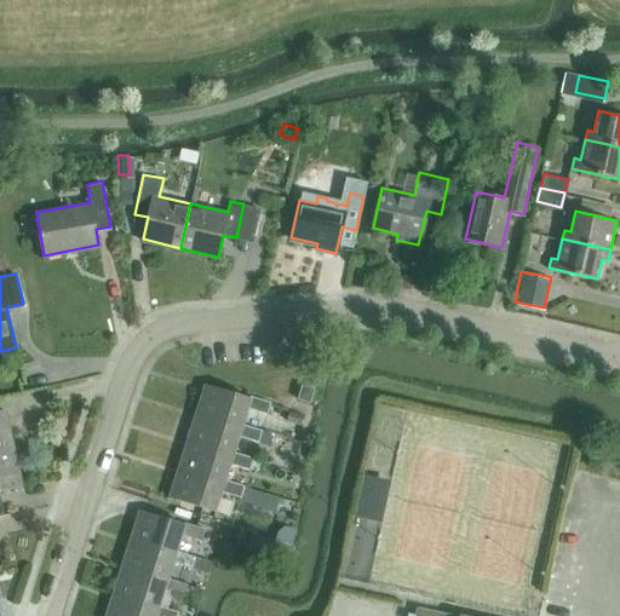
[(205,383),(196,412),(241,426),(242,422),(247,407),(267,413),(270,401),(251,395),(250,397),(205,383)]
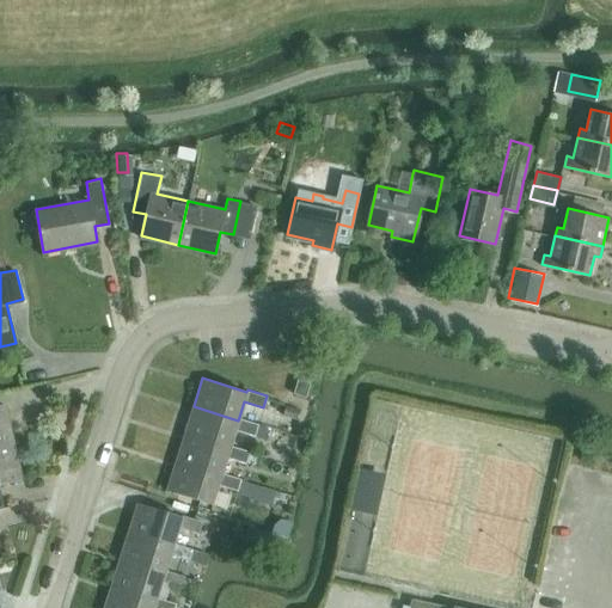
[(306,395),(311,382),(298,378),(294,392),(306,395)]
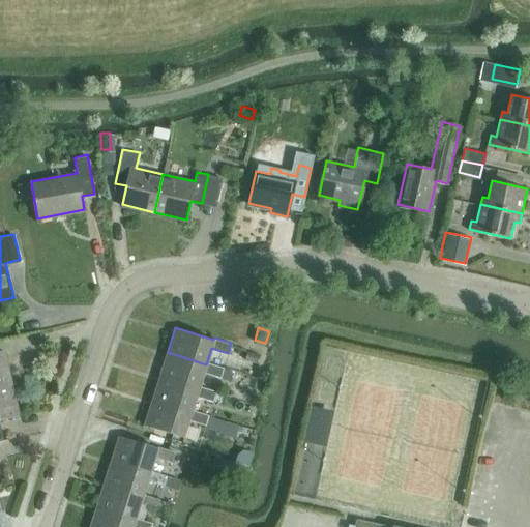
[(4,350),(0,350),(0,384),(11,382),(4,350)]
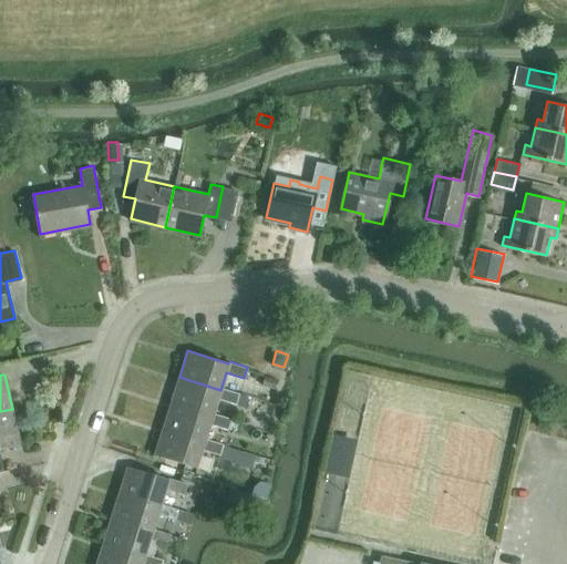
[(275,388),(278,379),(266,375),(263,383),(275,388)]
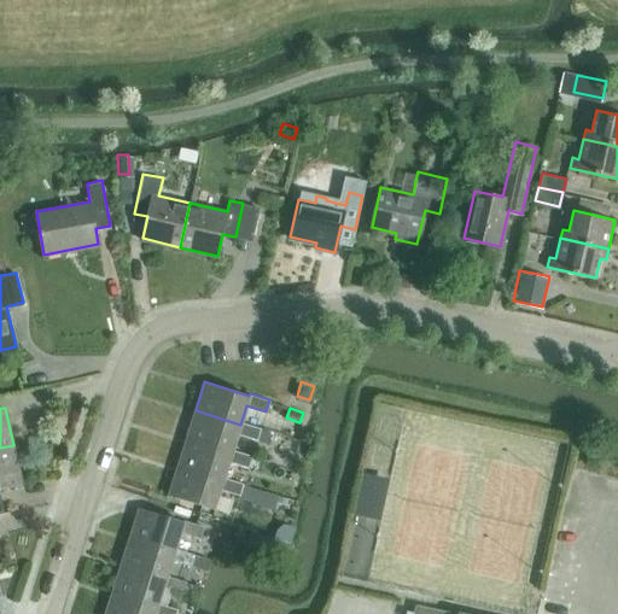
[(232,452),(233,449),(238,433),(257,439),(261,427),(242,421),(240,425),(196,410),(186,438),(232,452)]
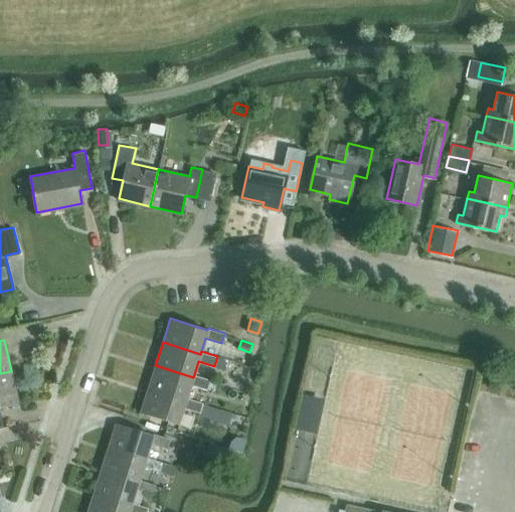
[(225,359),(217,356),(214,366),(222,368),(225,359)]
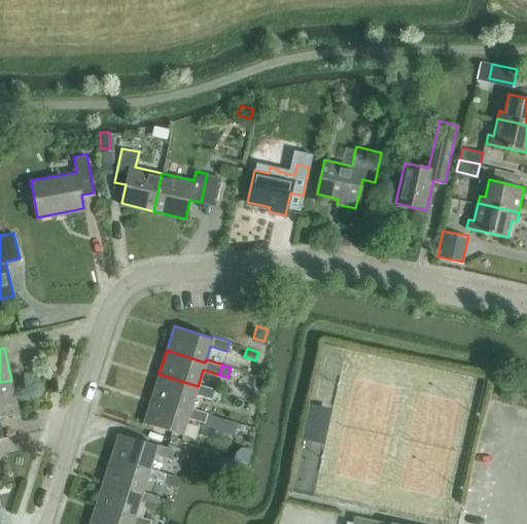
[(190,410),(191,407),(196,393),(211,398),(215,388),(199,383),(198,386),(159,374),(151,397),(190,410)]
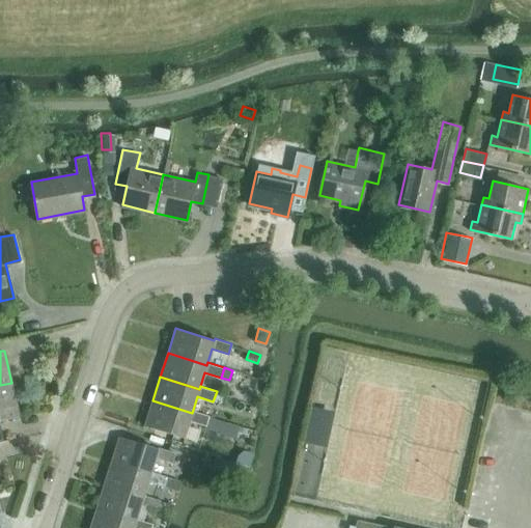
[(0,440),(4,440),(0,423),(0,419),(19,415),(11,383),(0,385),(0,440)]
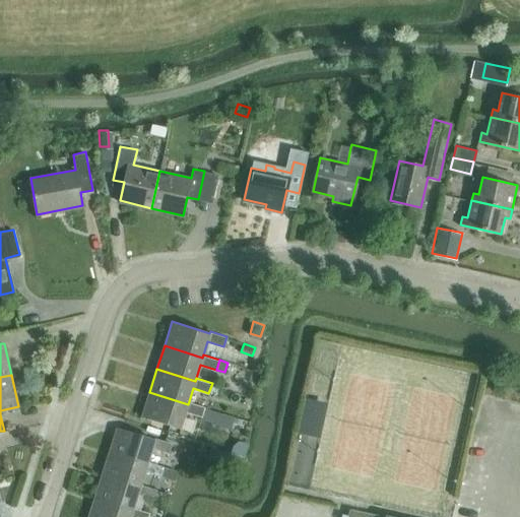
[(142,415),(180,428),(186,411),(201,416),(204,406),(189,401),(188,404),(149,392),(142,415)]
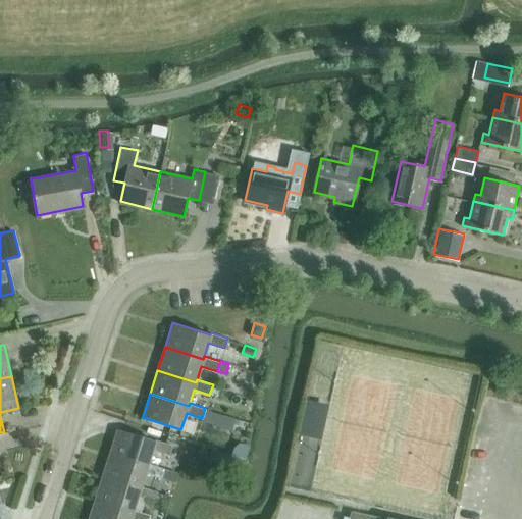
[(307,399),(300,431),(313,434),(320,402),(307,399)]
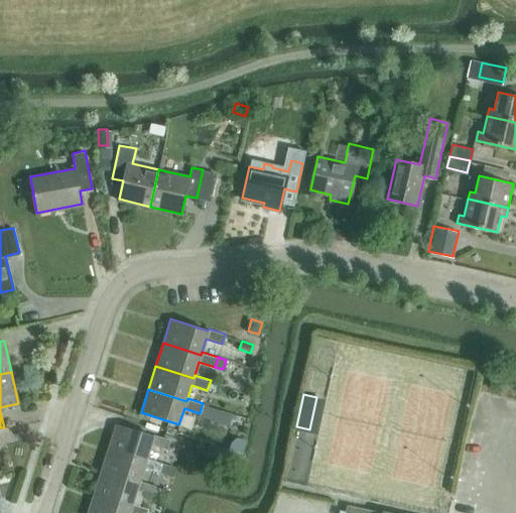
[(200,413),(200,414),(229,424),(232,412),(203,403),(200,413)]
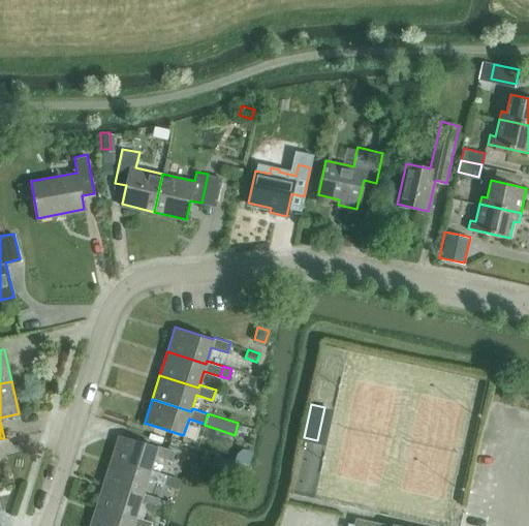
[(150,470),(151,468),(155,455),(172,459),(175,450),(157,444),(157,446),(119,434),(112,459),(150,470)]
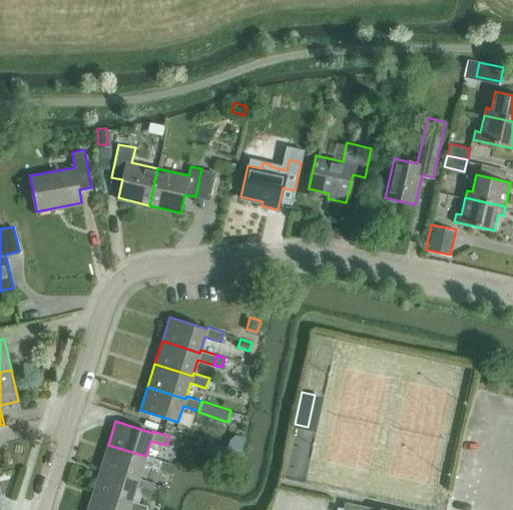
[(223,458),(227,446),(208,439),(204,452),(223,458)]
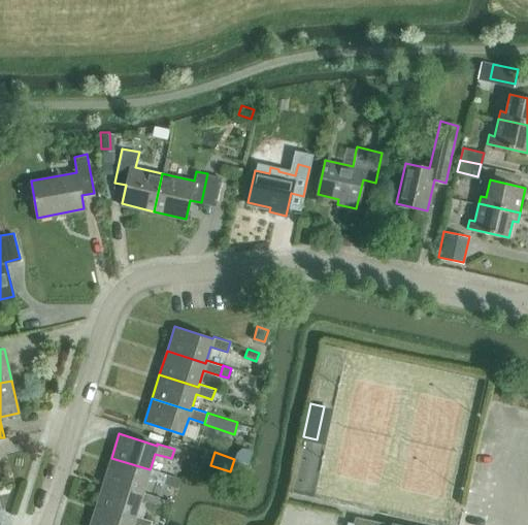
[(167,472),(151,467),(150,469),(111,458),(103,482),(142,493),(143,491),(147,478),(164,483),(167,472)]
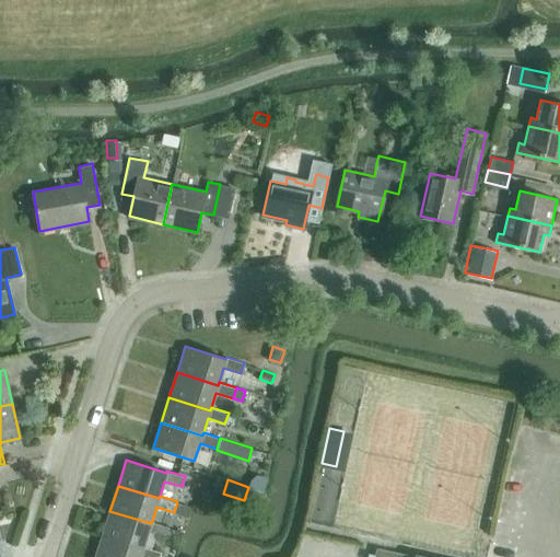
[(177,501),(174,512),(187,515),(190,506),(177,501)]
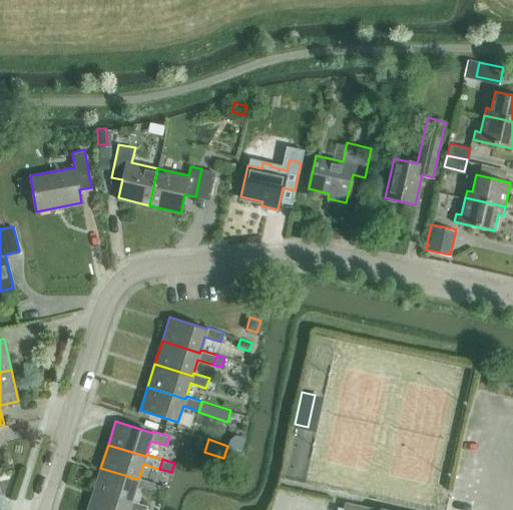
[(154,482),(139,477),(138,479),(100,468),(93,490),(131,502),(132,500),(136,486),(151,491),(154,482)]
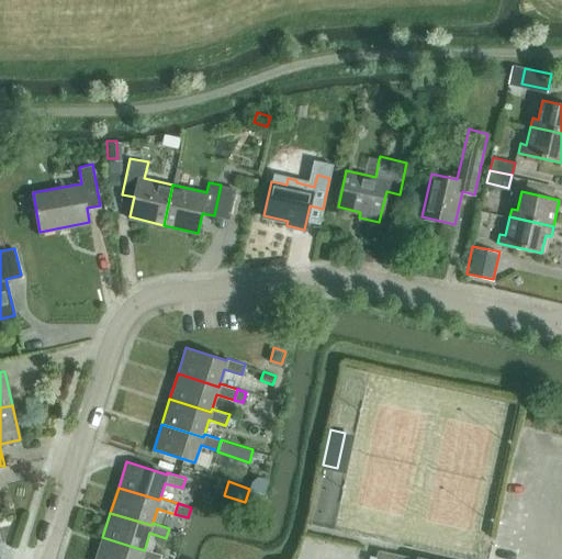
[(159,558),(161,554),(145,548),(144,550),(102,537),(94,558),(141,558),(143,558),(159,558)]
